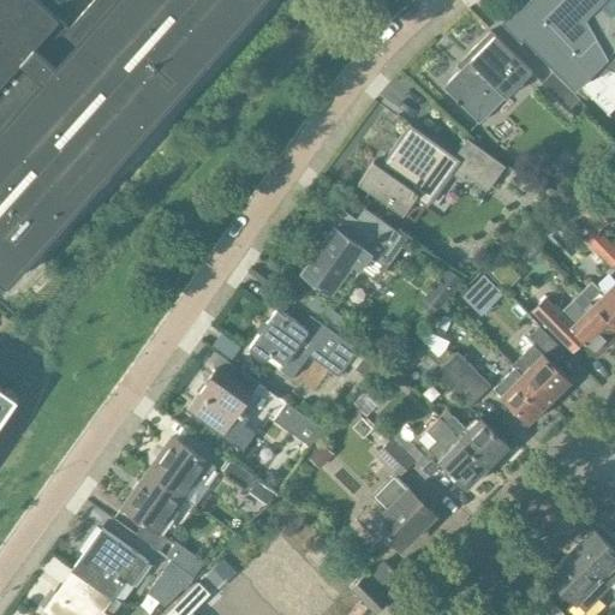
[(0,0),(0,275),(7,282),(260,0),(0,0)]
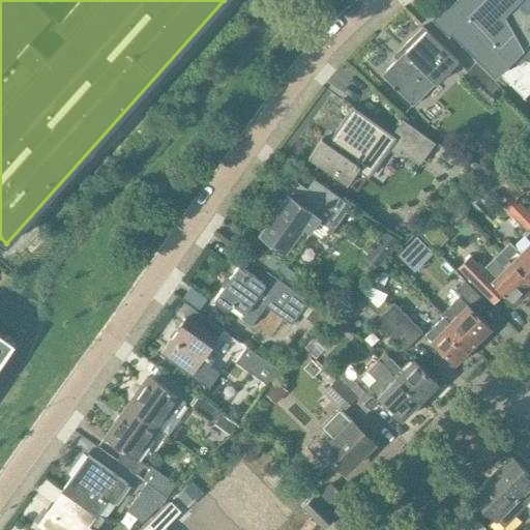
[(529,0),(454,0),(452,2),(450,0),(449,0),(433,17),(451,33),(454,30),(524,98),(529,91),(529,0)]
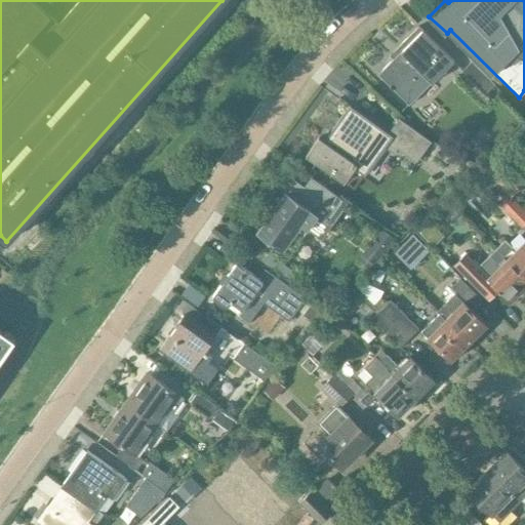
[(431,83),(453,61),(418,27),(397,49),(400,52),(377,75),(408,105),(431,82),(431,83)]
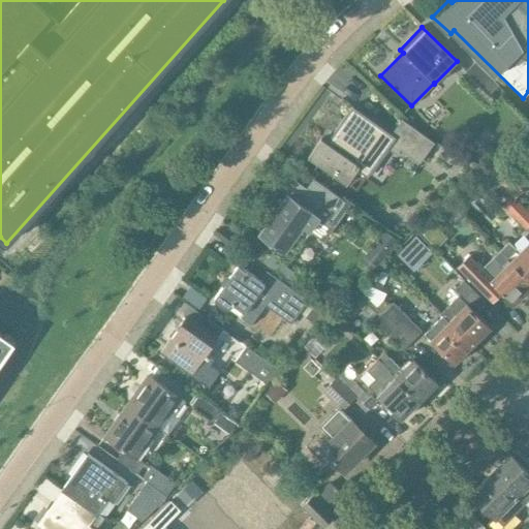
[(498,85),(474,61),(464,71),(488,94),(498,85)]
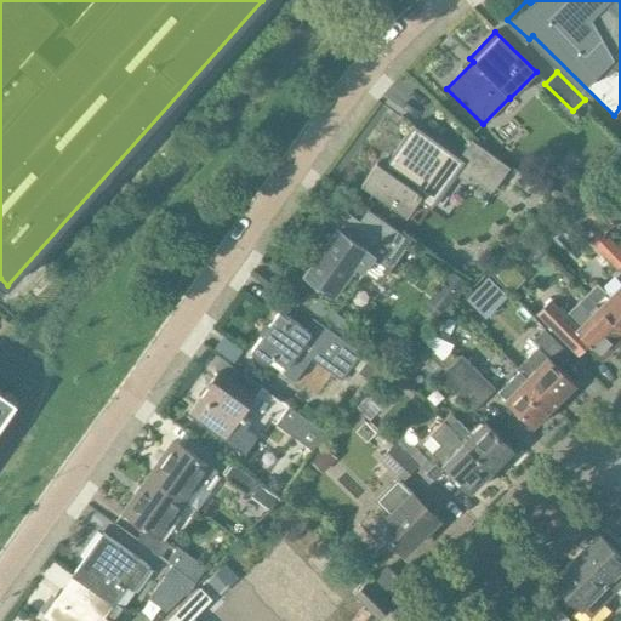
[(493,193),(510,167),(472,140),(459,158),(414,125),(383,166),(377,163),(362,184),(406,216),(422,195),(431,203),(451,172),(465,182),(469,176),(493,193)]
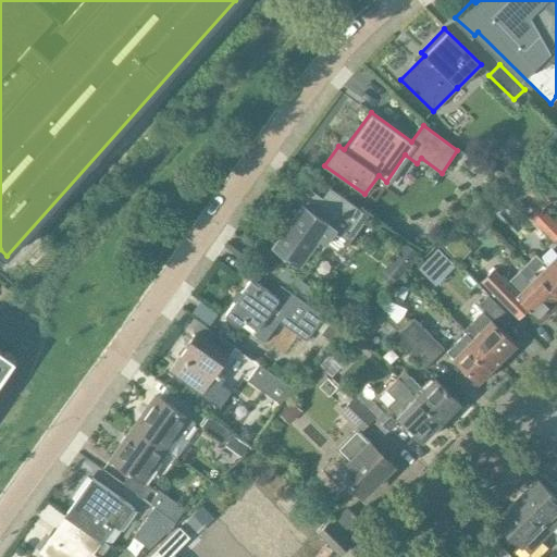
[(556,192),(556,187),(528,160),(510,177),(542,208),(556,192)]
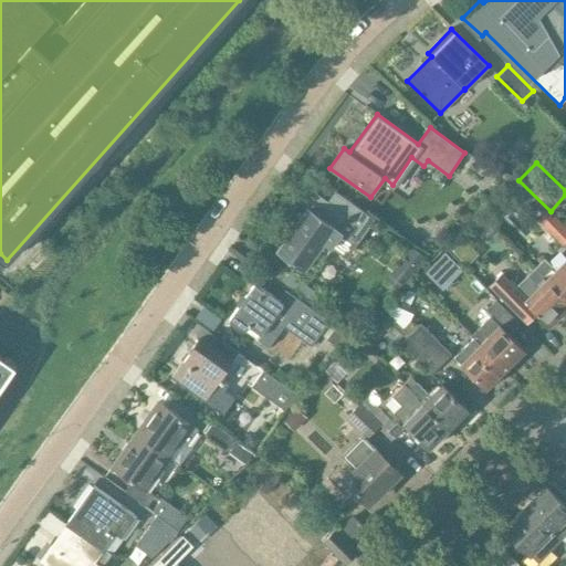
[(307,209),(295,224),(278,250),(311,273),(339,233),(355,244),(374,218),(336,191),(328,201),(308,187),(299,202),(307,209)]
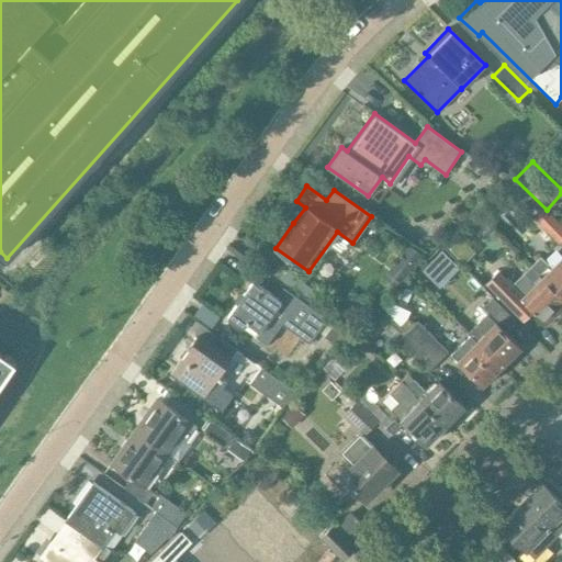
[(561,236),(561,226),(544,210),(536,218),(558,240),(561,236)]
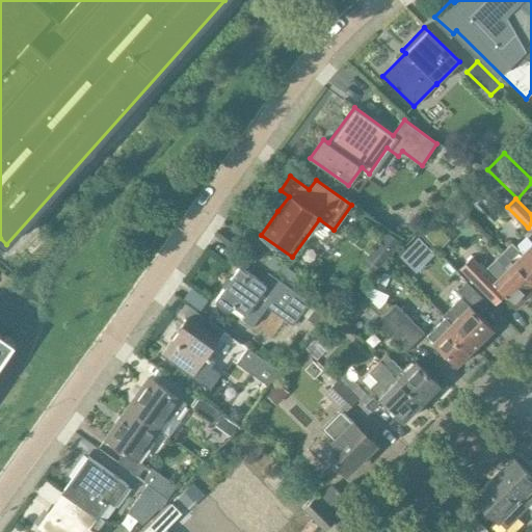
[(531,243),(522,254),(511,243),(503,251),(531,280),(531,243)]
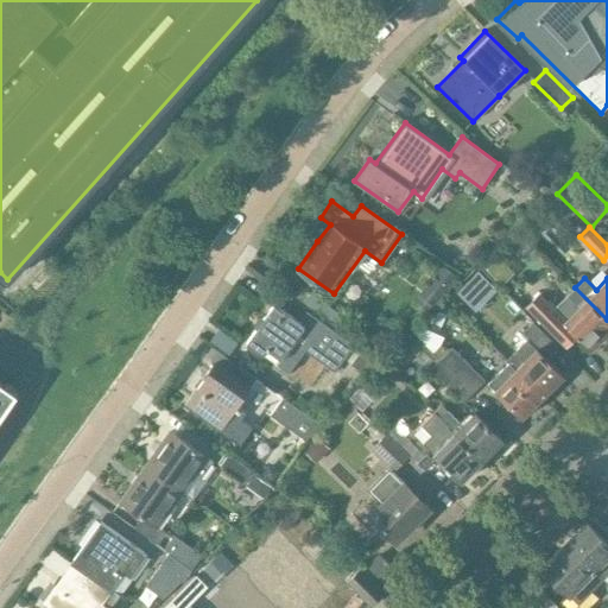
[(539,296),(527,308),(567,348),(578,336),(591,349),(595,346),(597,347),(605,340),(603,337),(607,333),(607,320),(575,287),(565,297),(553,309),(539,296)]
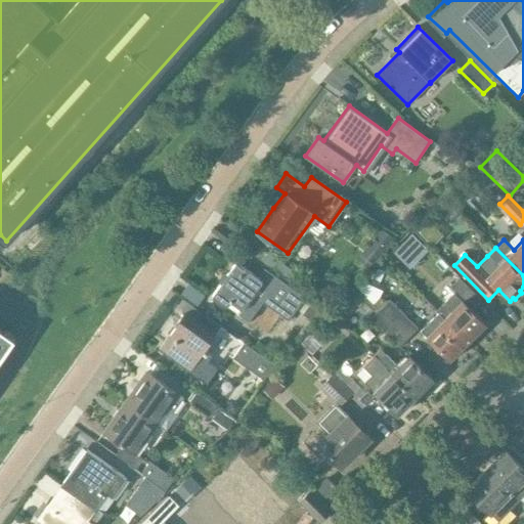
[(297,273),(266,251),(259,262),(290,284),(297,273)]
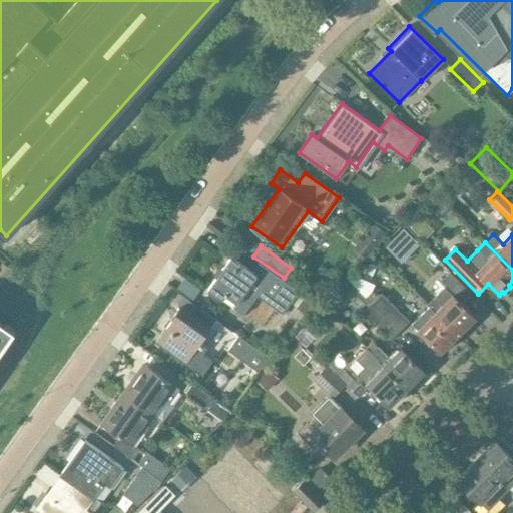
[(299,291),(260,263),(253,273),(231,257),(207,290),(222,300),(226,295),(236,302),(232,307),(233,308),(234,308),(243,315),(258,296),(283,314),(299,291)]
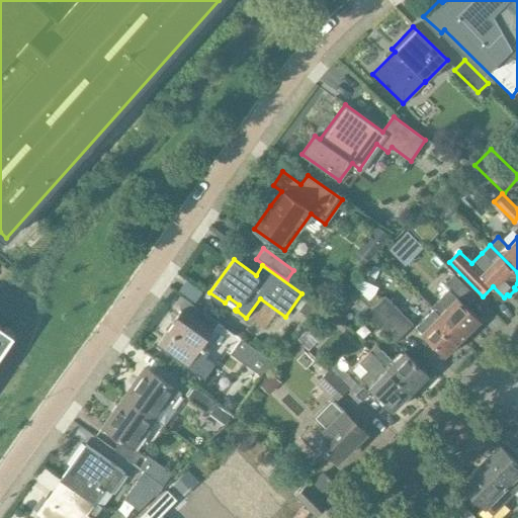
[(431,306),(433,309),(463,338),(471,330),(473,331),(479,325),(479,323),(481,321),(464,305),(475,295),(453,274),(443,283),(448,288),(431,306)]
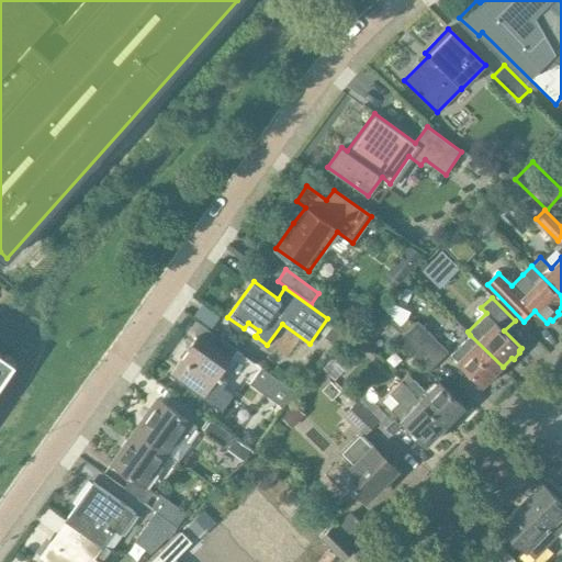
[(447,352),(415,322),(406,330),(438,361),(447,352)]
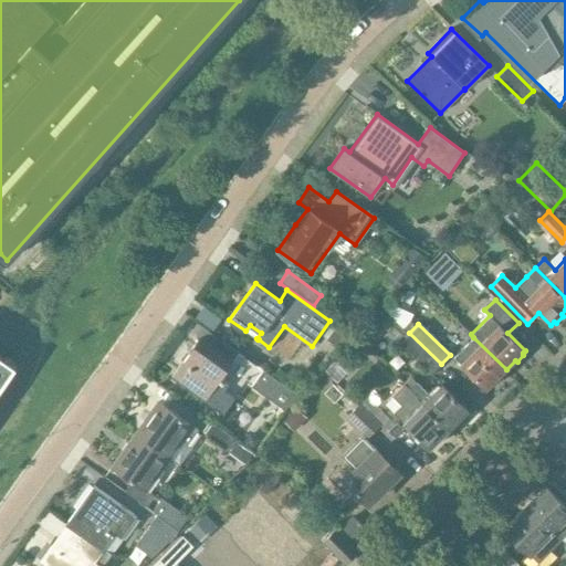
[(338,326),(328,339),(343,350),(353,336),(338,326)]
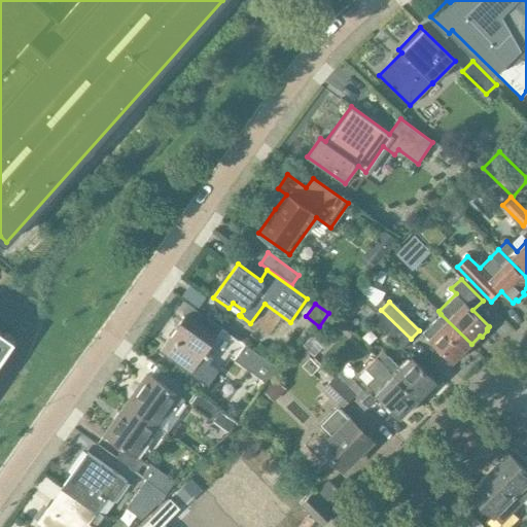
[(411,339),(381,310),(372,319),(400,349),(411,339)]
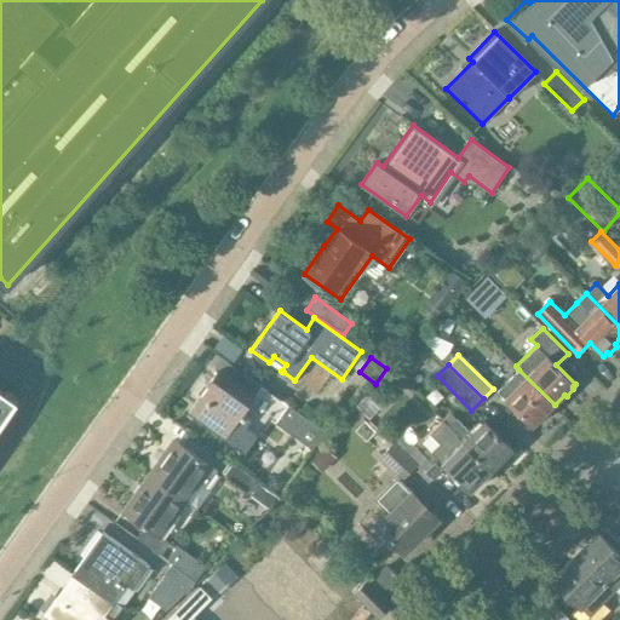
[(555,405),(518,369),(498,390),(533,426),(535,424),(538,424),(546,415),(545,414),(555,405)]
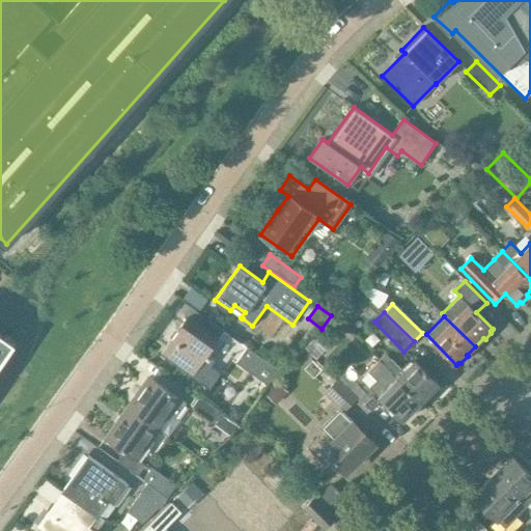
[(186,318),(161,354),(208,389),(221,372),(210,365),(216,357),(210,353),(218,341),(187,319),(186,318)]
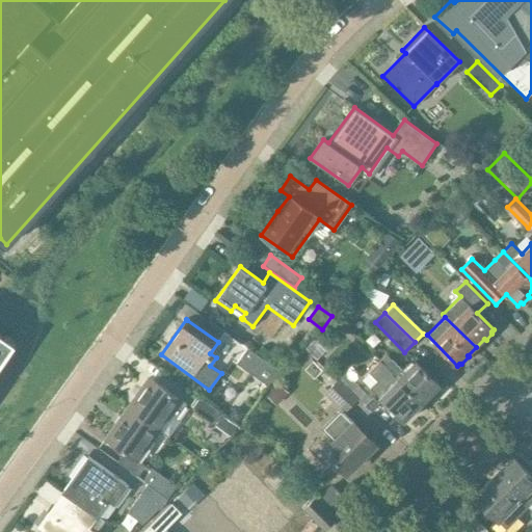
[(0,360),(2,357),(3,356),(5,358),(16,343),(5,336),(3,339),(2,338),(2,339),(0,337),(0,360)]
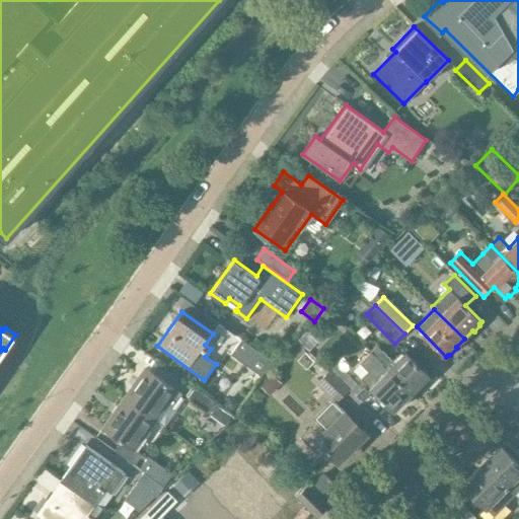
[(240,340),(230,354),(243,363),(253,349),(240,340)]
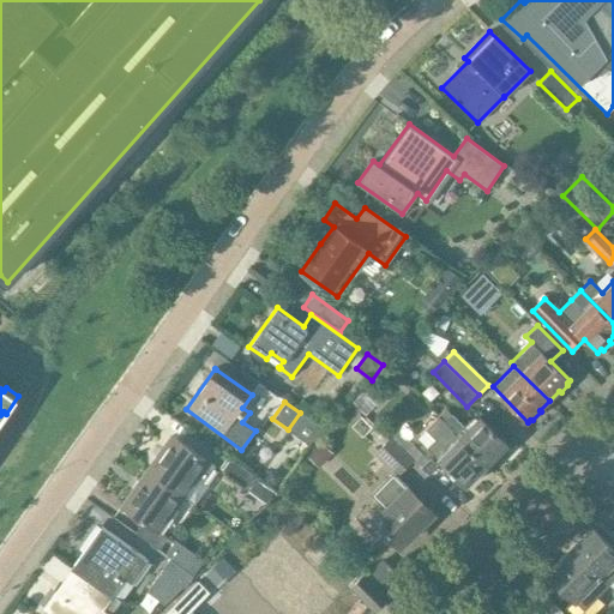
[(507,444),(481,417),(467,431),(451,416),(445,422),(487,464),(507,444)]
